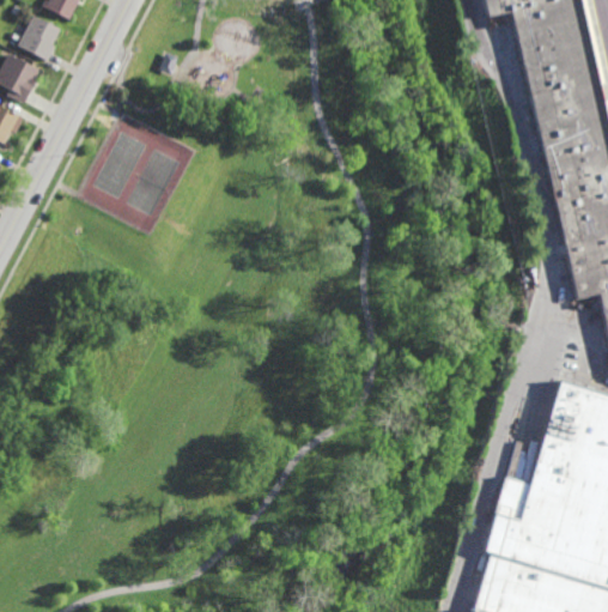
[(79,0),(71,19),(43,6),(46,0),(50,1),(50,0),(79,0)]
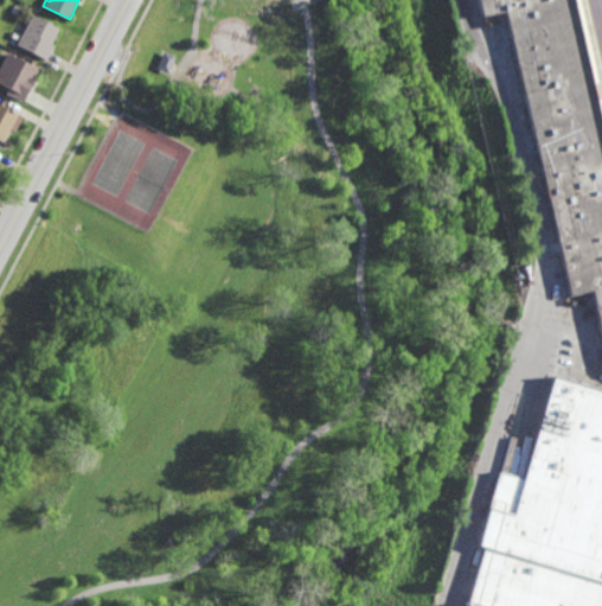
[(601,316),(595,288),(572,293),(504,4),(481,10),(478,0),(581,0),(601,84),(601,316)]
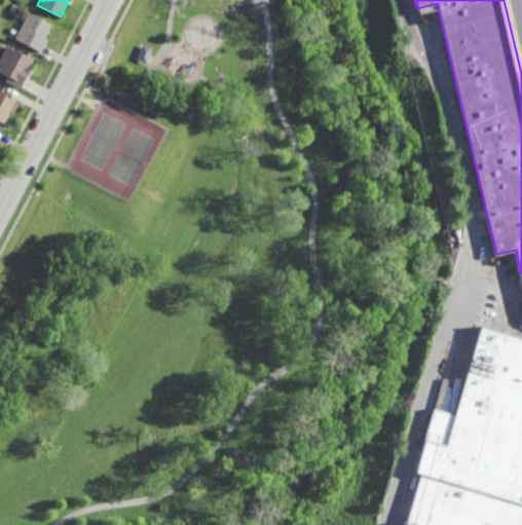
[(41,52),(14,40),(29,12),(52,24),(45,38),(47,39),(41,52)]
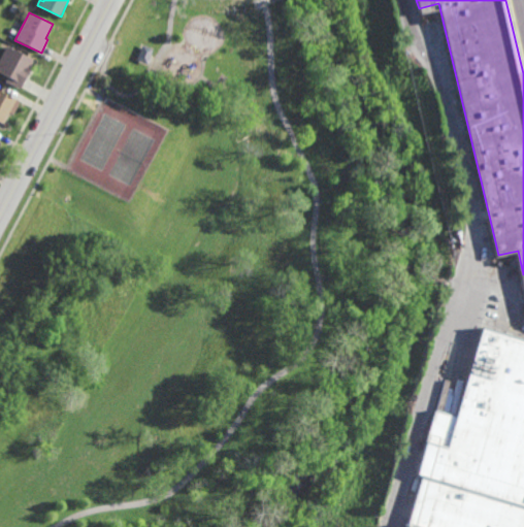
[(149,63),(138,59),(144,44),(155,48),(149,63)]
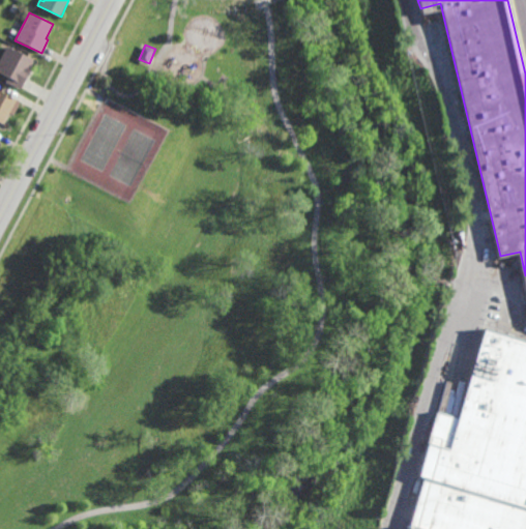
[(29,75),(28,74),(20,89),(7,82),(9,78),(0,72),(0,62),(9,46),(35,60),(31,67),(32,68),(29,75)]
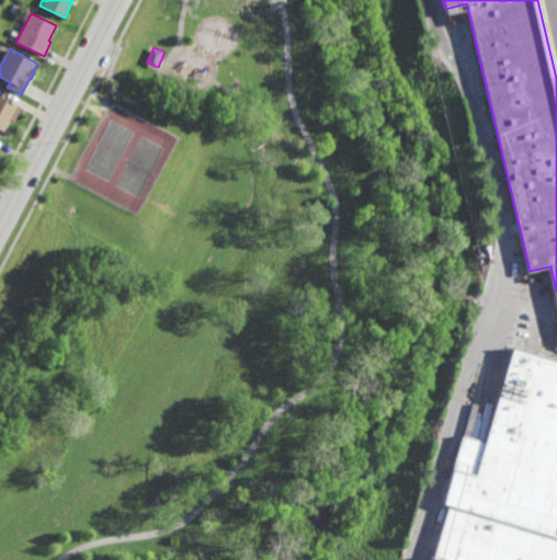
[(0,95),(19,105),(6,132),(0,128),(0,95)]
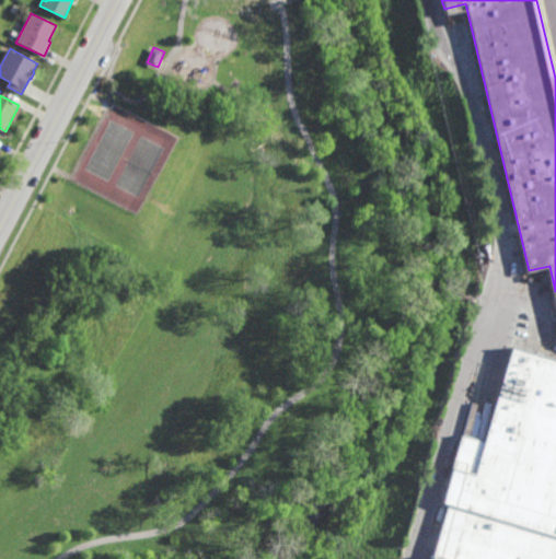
[(555,558),(431,558),(464,434),(465,434),(474,402),(479,404),(471,435),(478,438),(489,402),(494,403),(483,441),(486,442),(513,346),(555,358),(555,558)]
